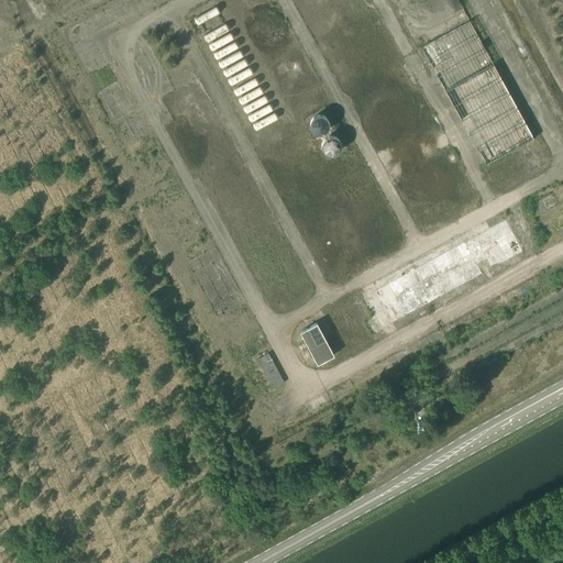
[(196,15),(199,22),(220,12),(217,6),(203,11),(196,15)]
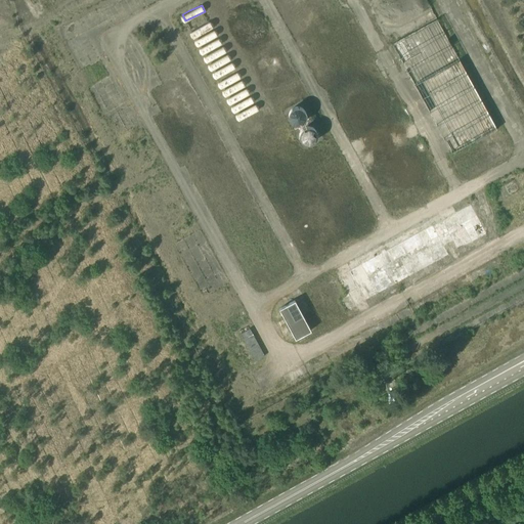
[(437,19),(428,25),(391,45),(449,154),(452,153),(475,141),(496,129),(459,60),(460,59),(437,19)]
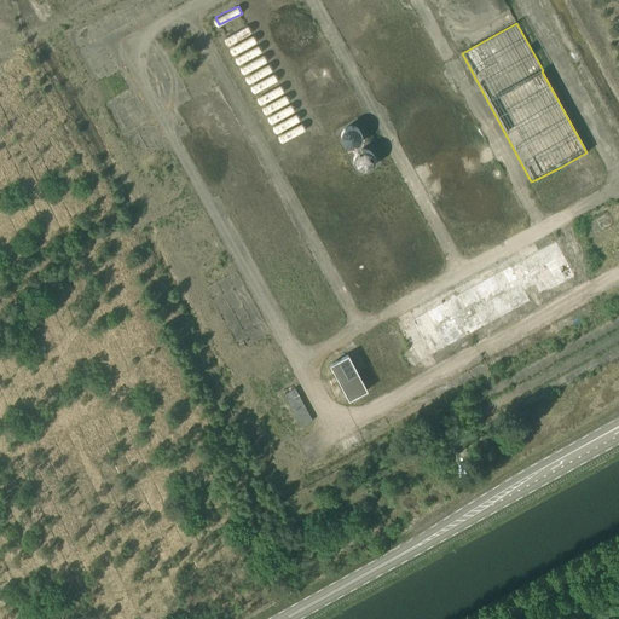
[(226,44),(253,34),(250,27),(224,35),(226,44)]
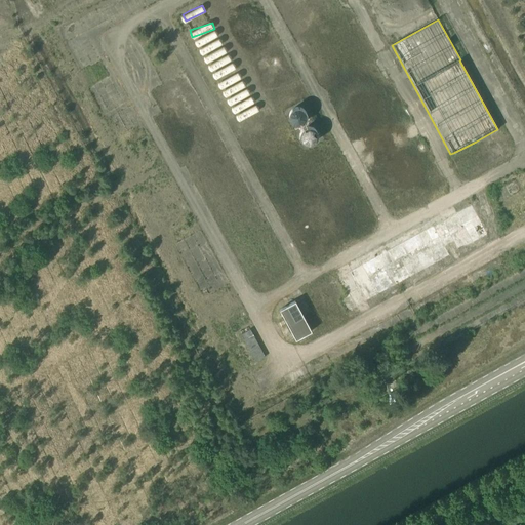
[(473,208),(338,271),(353,304),(451,258),(447,250),(456,246),(458,249),(486,236),(473,208)]
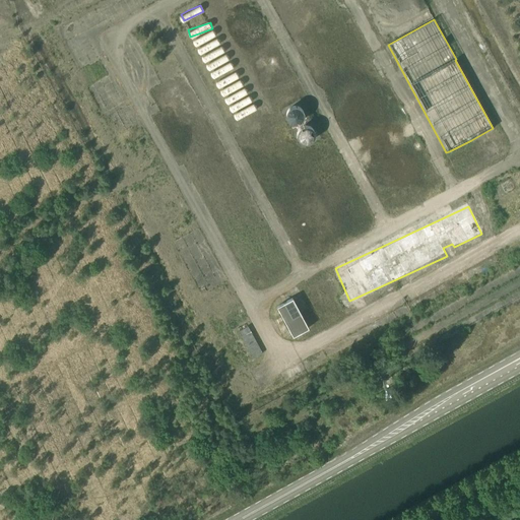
[(277,307),(287,327),(293,335),(308,327),(293,299),(277,307)]
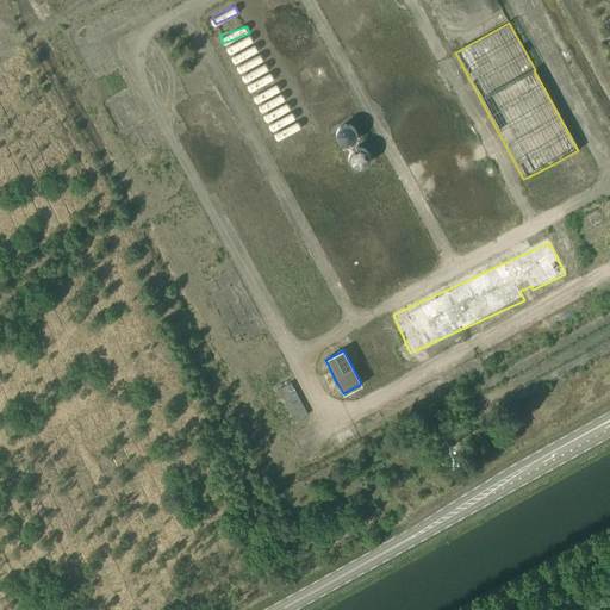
[(278,385),(297,419),(307,414),(288,379),(278,385)]
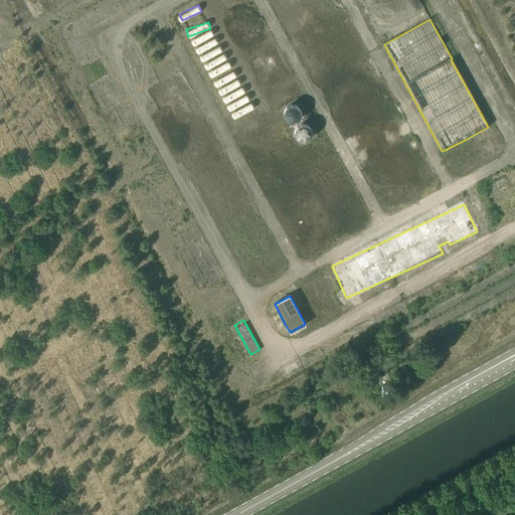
[(371,369),(378,383),(388,377),(381,364),(371,369)]
